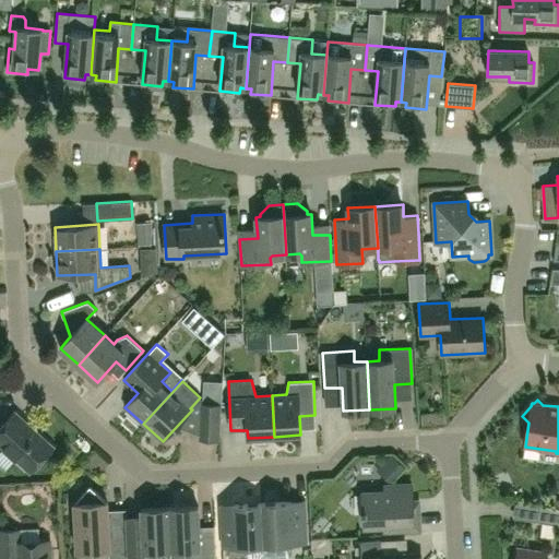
[(201,404),(200,439),(218,439),(221,404),(201,404)]
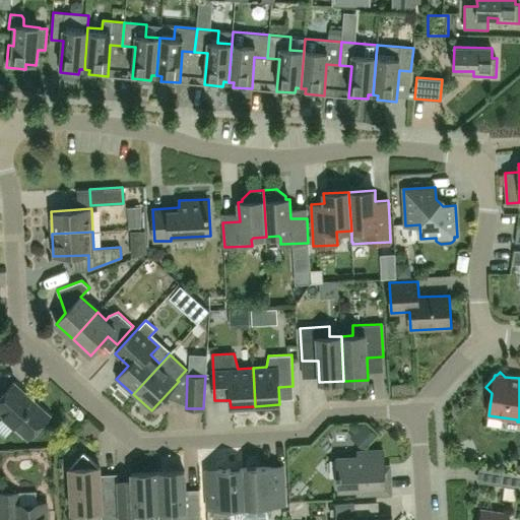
[(0,394),(0,413),(28,440),(50,415),(13,383),(2,396),(0,394)]
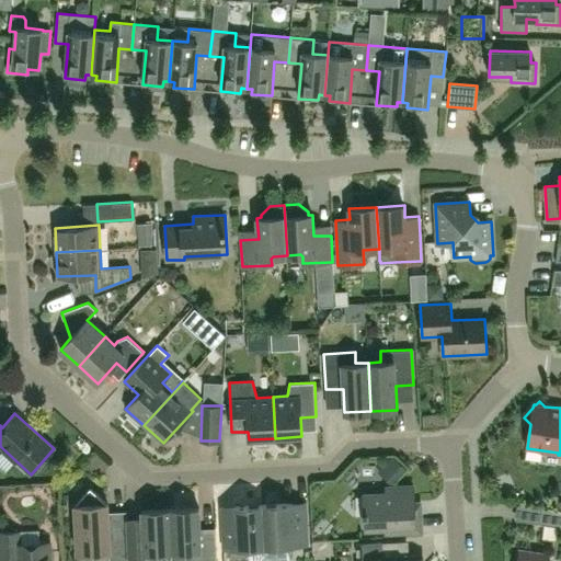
[(387,493),(364,494),(365,528),(385,527),(386,534),(422,531),(421,513),(414,513),(413,485),(387,488),(387,493)]
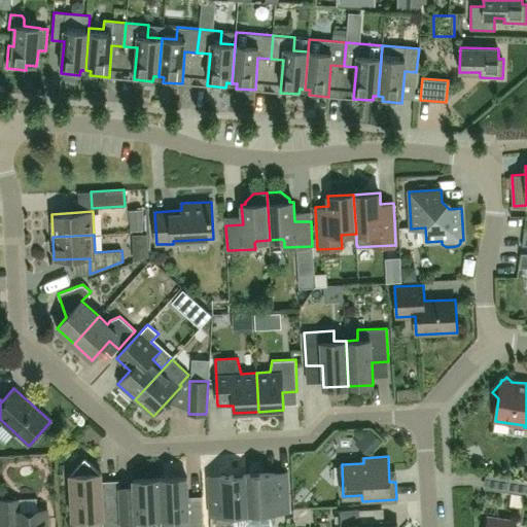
[(120,526),(119,500),(119,487),(118,480),(101,481),(101,472),(84,458),(70,475),(72,520),(102,518),(102,526),(120,526)]
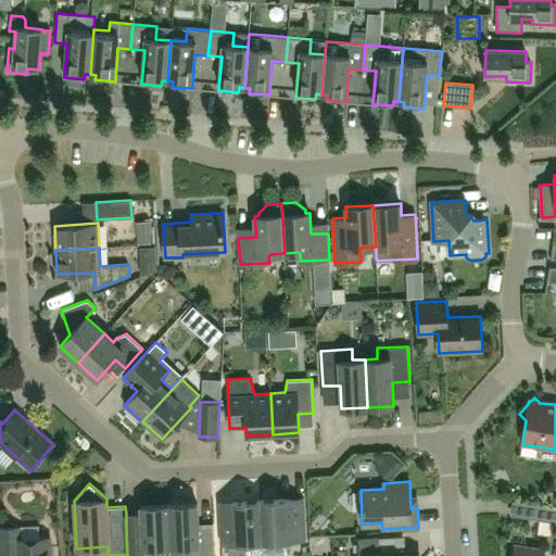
[(303,498),(261,501),(263,542),(263,555),(288,554),(287,541),(305,540),(303,498)]
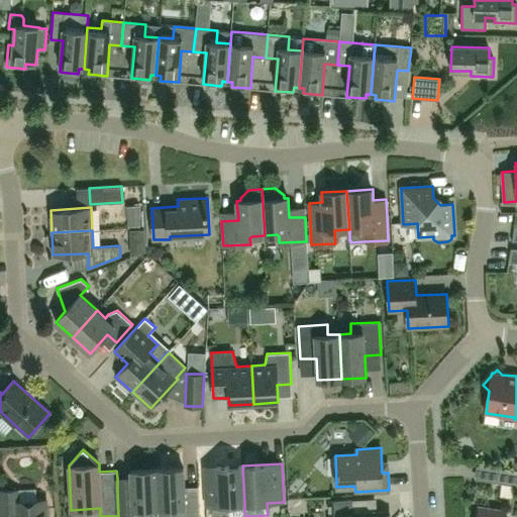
[(244,516),(244,504),(242,466),(204,467),(206,516),(229,516),(230,516),(244,516)]
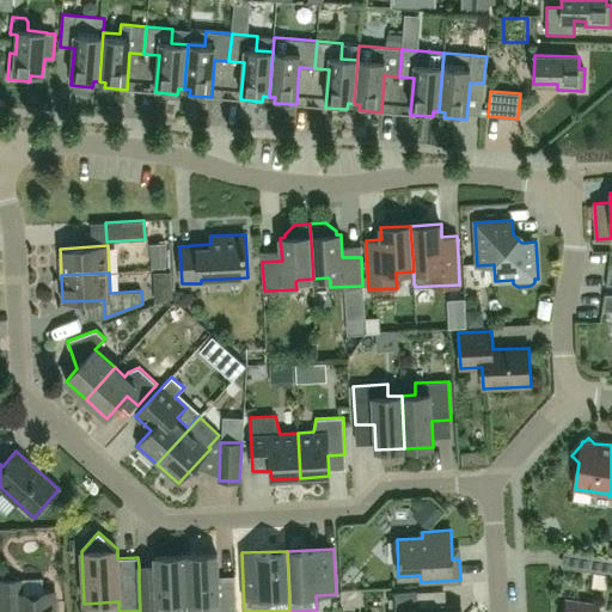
[(187,556),(188,611),(236,611),(236,582),(219,583),(216,554),(187,556)]
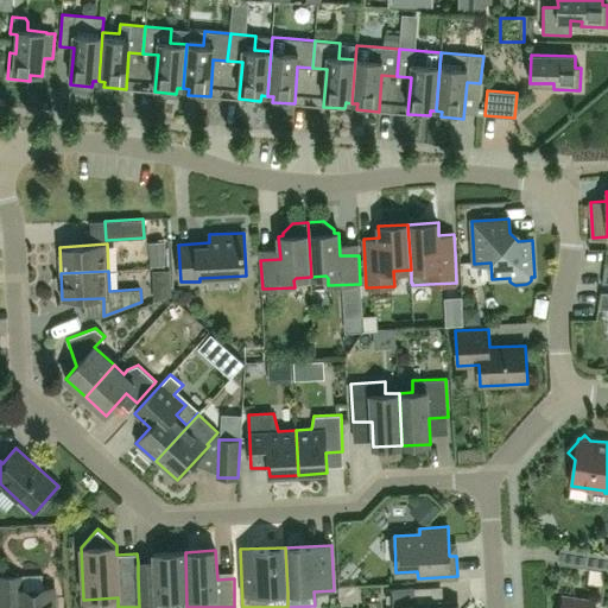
[(587,551),(584,568),(607,570),(607,553),(601,553),(587,551)]
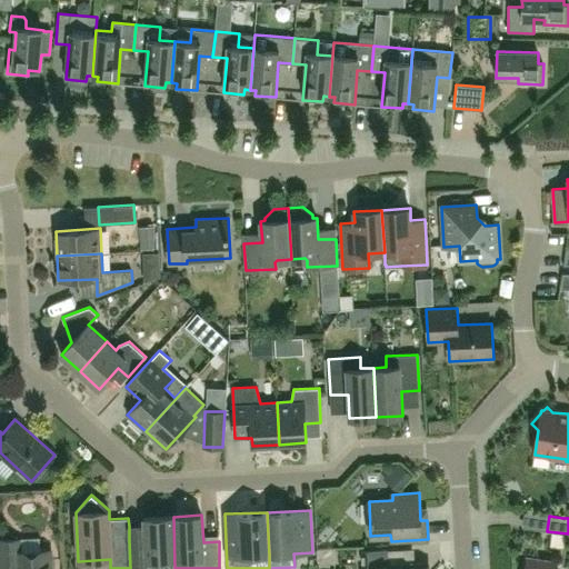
[(130,568),(175,568),(173,517),(145,518),(145,525),(129,526),(129,540),(130,568)]
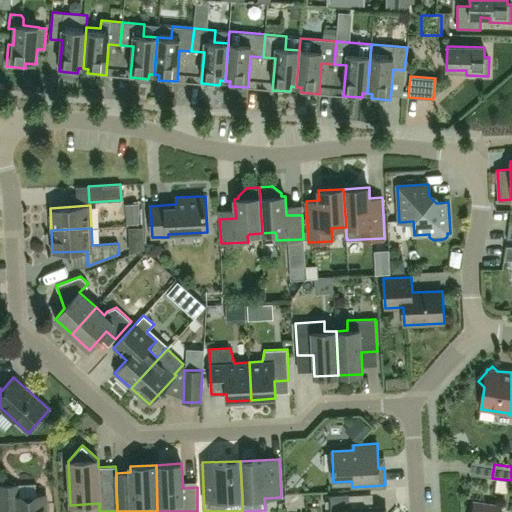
[(18,497),(17,485),(0,486),(2,510),(14,510),(13,511),(46,511),(46,495),(18,497)]
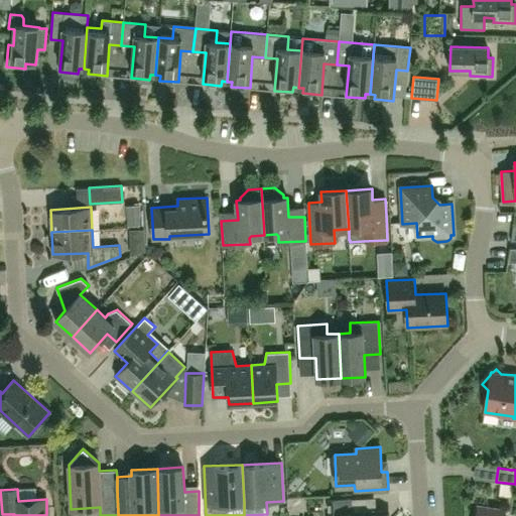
[(330,504),(328,504),(328,515),(381,515),(376,511),(352,512),(351,499),(329,500),(330,504)]
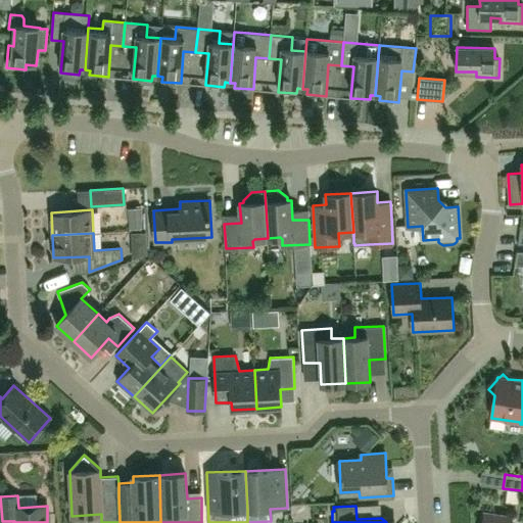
[(510,522),(512,516),(484,512),(482,522),(510,522)]
